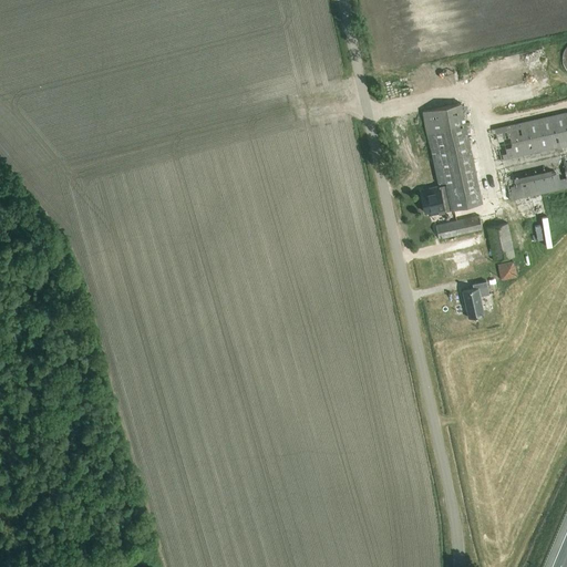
[(419,192),(424,214),(428,213),(428,216),(482,205),(460,105),(420,114),(436,187),(419,192)]
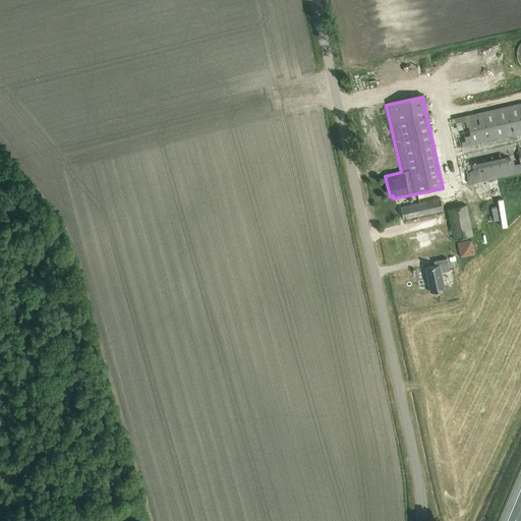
[(455,146),(520,132),(520,101),(450,115),(455,146)]
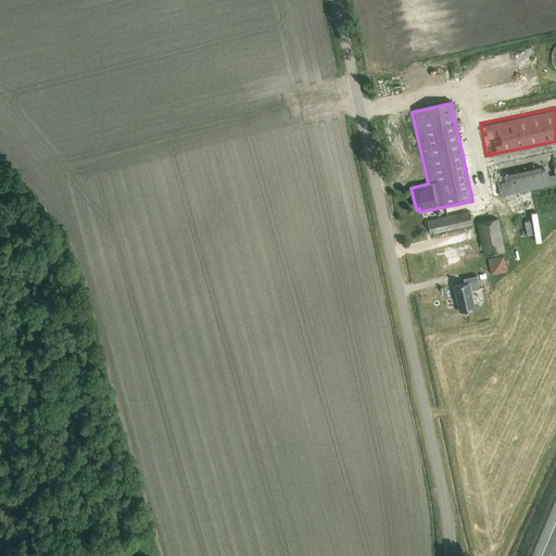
[(494,194),(555,182),(555,149),(552,150),(555,164),(497,174),(496,164),(489,166),(494,194)]
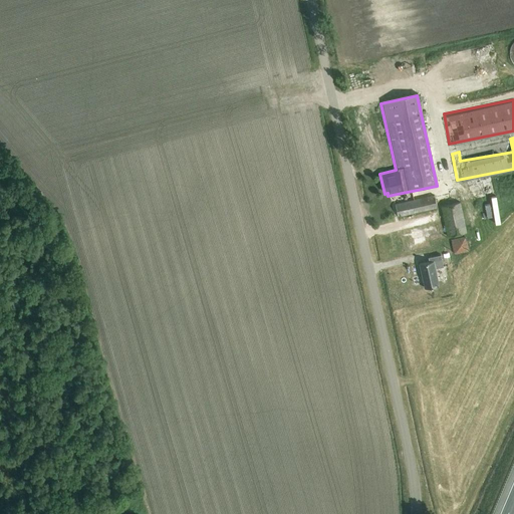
[(400,215),(439,207),(436,194),(397,203),(400,215)]
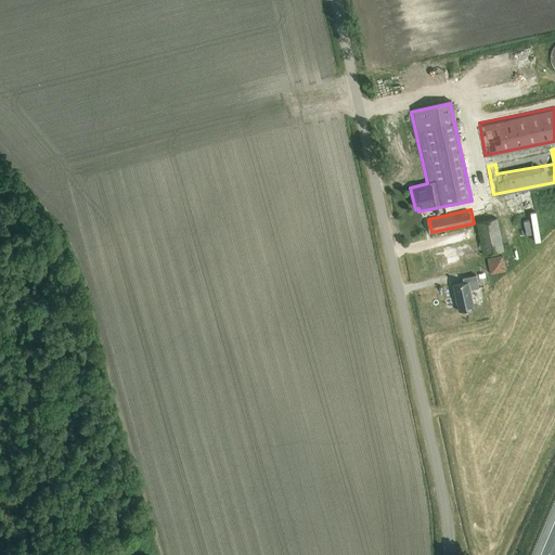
[(476,223),(482,256),(504,252),(498,219),(476,223)]
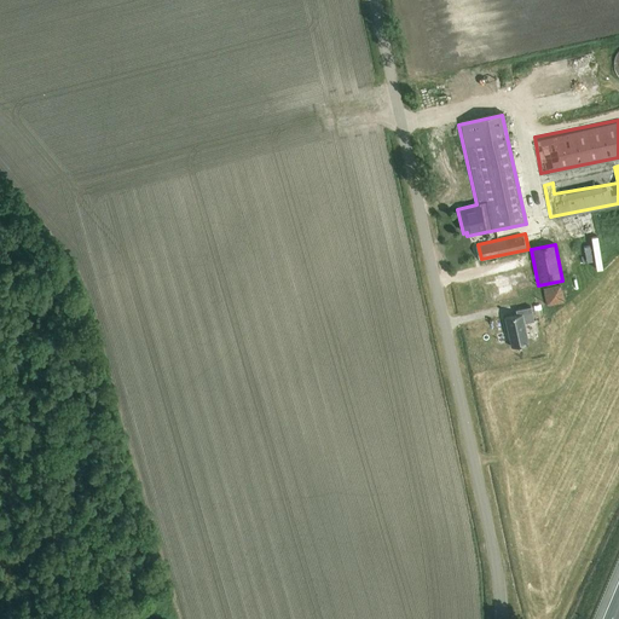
[(548,304),(566,301),(563,283),(545,285),(548,304)]
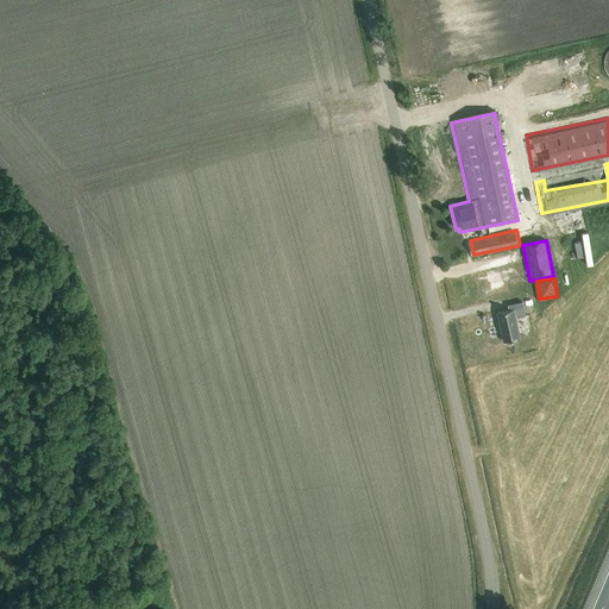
[(516,319),(526,316),(522,302),(507,306),(508,311),(497,313),(503,341),(520,338),(516,319)]
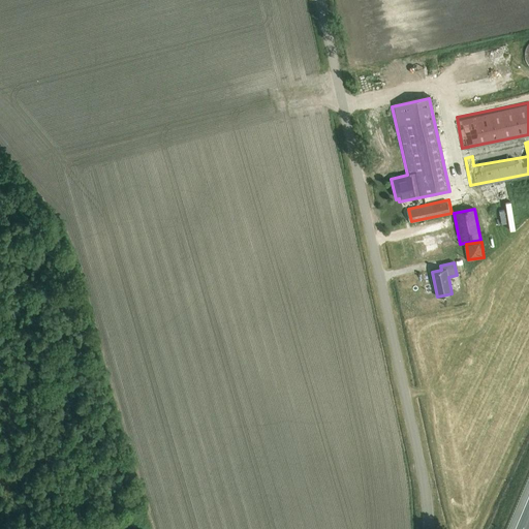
All buildings are outlined.
